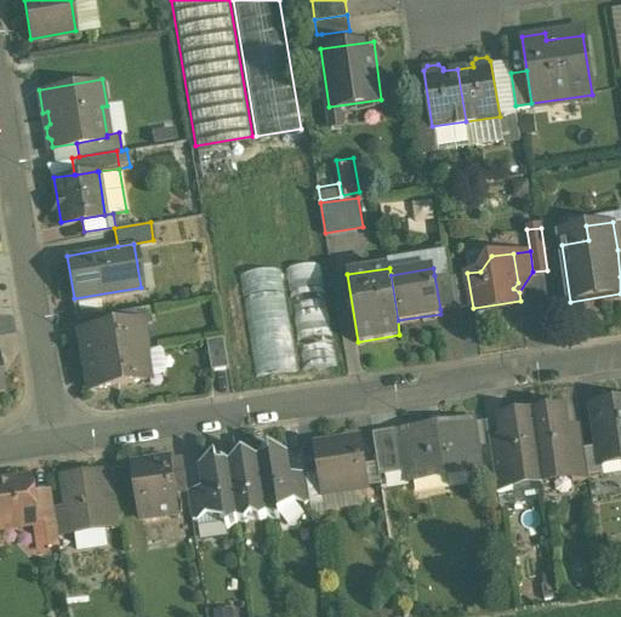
[(450,273),(434,275),(440,309),(456,307),(450,273)]
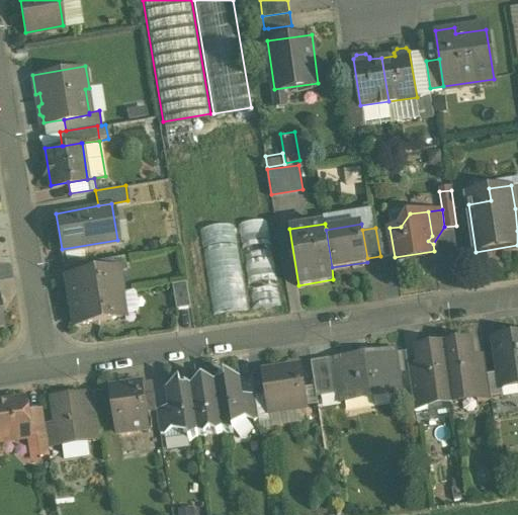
[(124,255),(89,260),(91,273),(116,269),(126,267),(124,255)]
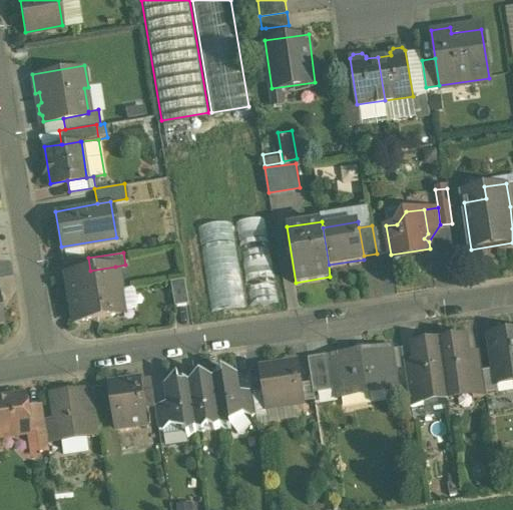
[(90,271),(66,275),(70,297),(119,289),(115,267),(90,271)]
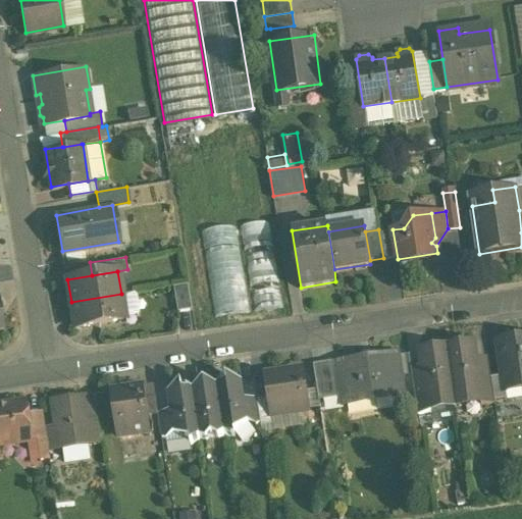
[(174,286),(178,312),(193,310),(189,283),(174,286)]
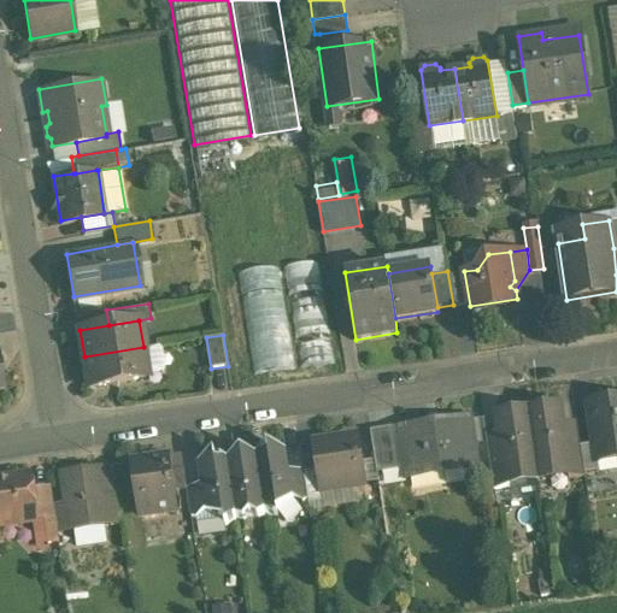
[(144,347),(84,357),(88,383),(148,373),(144,347)]
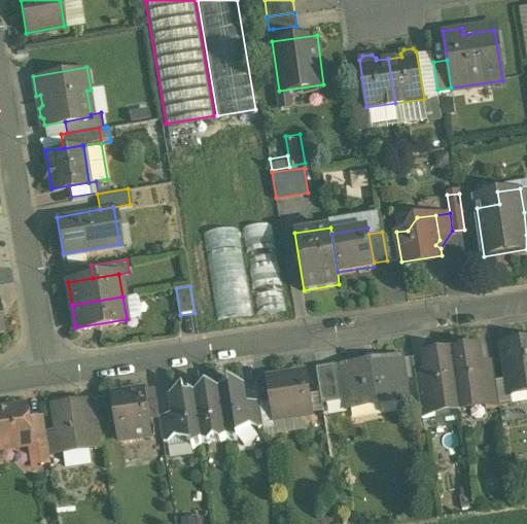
[(526,340),(502,344),(507,377),(510,392),(511,392),(526,389),(526,340)]
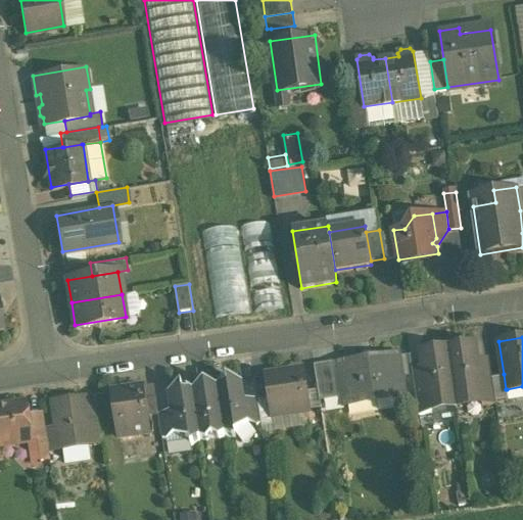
[(474,343),(447,347),(456,398),(481,394),(479,376),(474,343)]
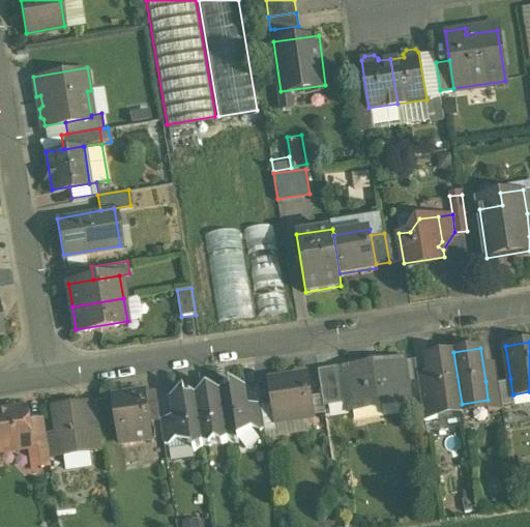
[(453,352),(428,356),(432,389),(435,408),(436,407),(462,404),(453,352)]
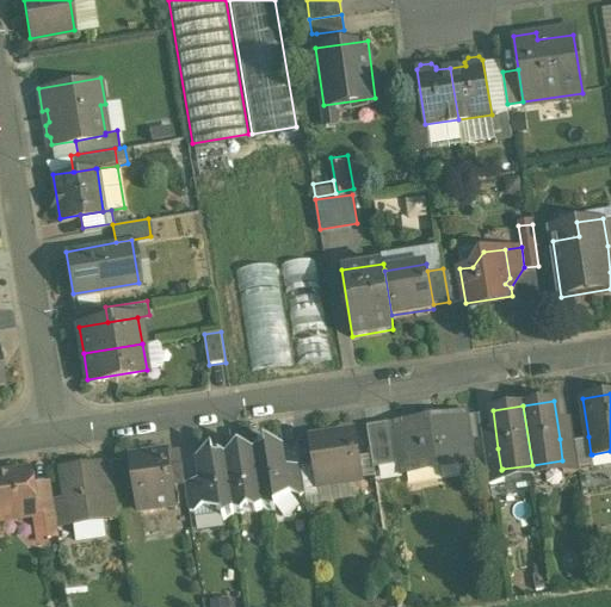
[(464,414),(396,425),(401,458),(402,470),(471,459),(464,414)]
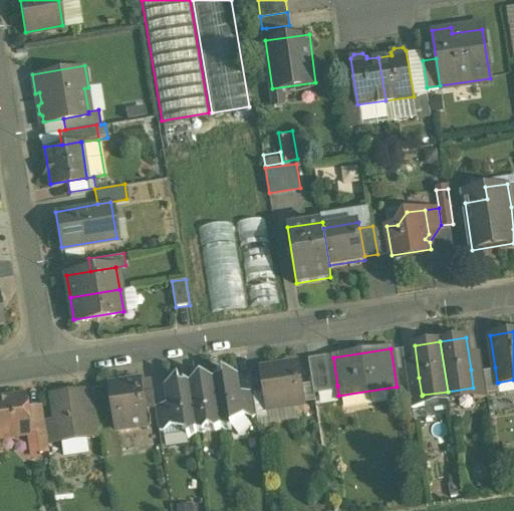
[(333,357),(309,361),(313,389),(337,386),(333,357)]
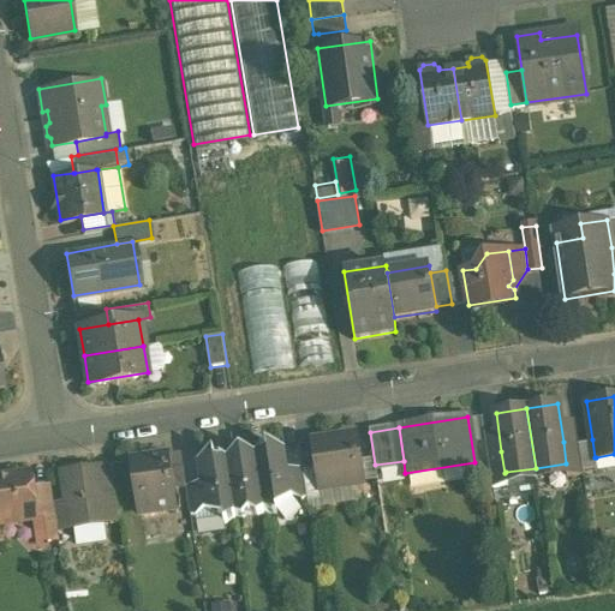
[(356,433),(312,441),(317,466),(320,485),(322,485),(363,479),(356,433)]
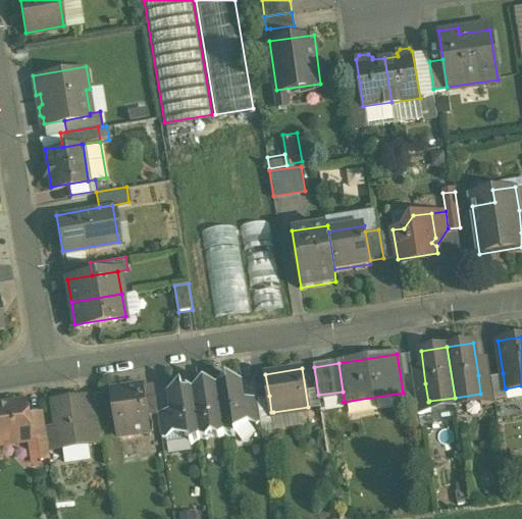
[(242,379),(225,373),(226,381),(221,381),(221,379),(216,382),(223,430),(235,434),(235,430),(248,420),(244,398),(242,379)]
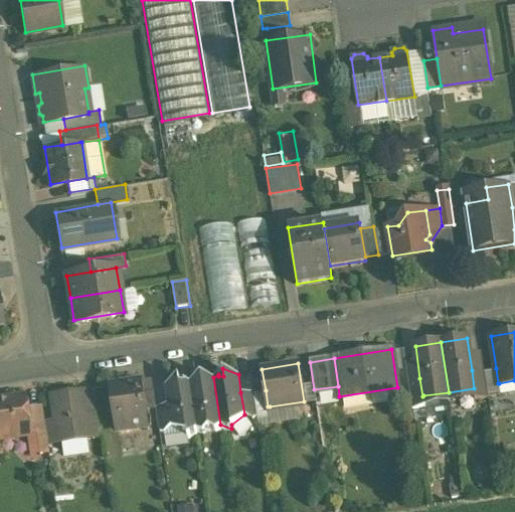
[(484,368),(472,370),(474,388),(475,397),(488,395),(487,392),(484,370),(484,368)]
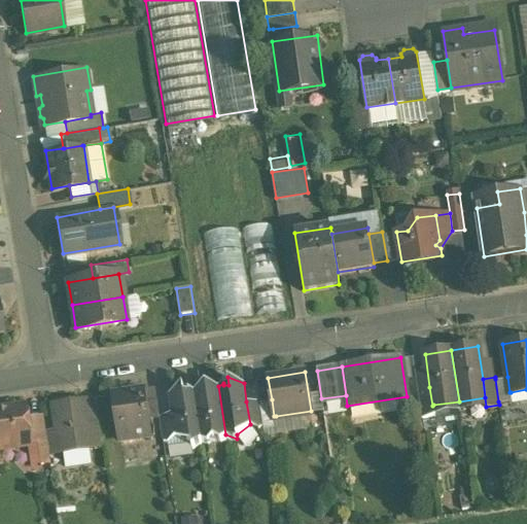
[(507,377),(495,379),(498,402),(512,399),(511,392),(510,392),(507,377)]
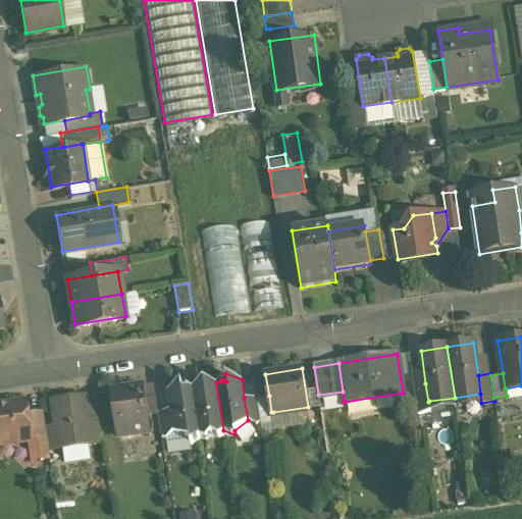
[(216,382),(203,377),(192,386),(199,433),(206,436),(211,431),(218,434),(223,430),(216,382)]
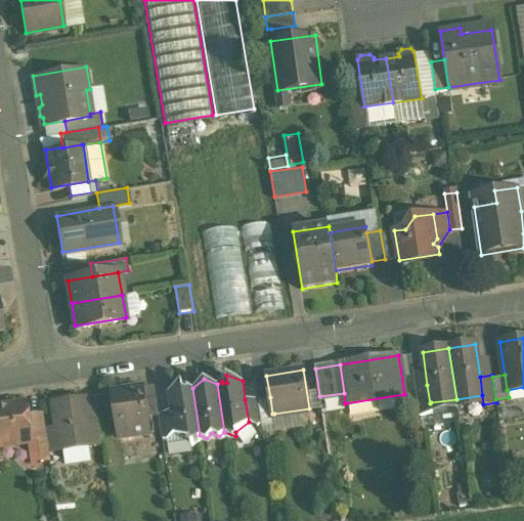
[(192,388),(187,386),(187,388),(182,389),(181,382),(168,393),(170,410),(174,432),(189,438),(190,442),(200,435),(192,388)]
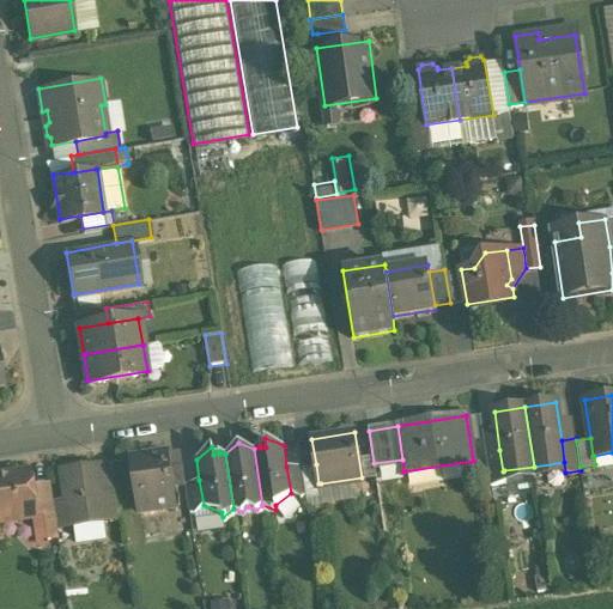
[(499,450),(486,452),(491,483),(505,481),(504,470),(503,472),(499,450)]
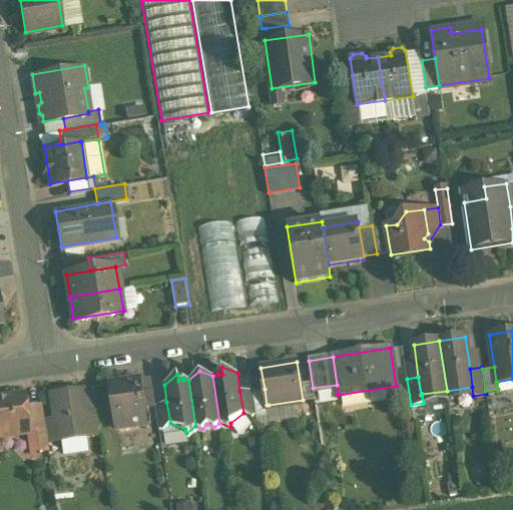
[(139,378),(110,382),(111,394),(109,394),(105,399),(106,405),(111,409),(113,409),(116,427),(145,423),(143,404),(139,381),(139,378)]
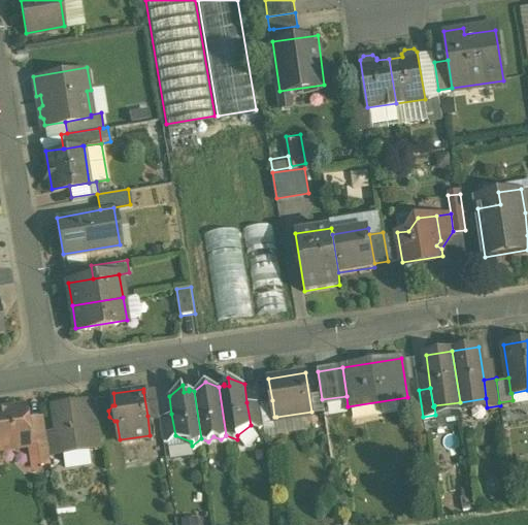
[(156,390),(143,392),(147,416),(159,414),(156,390)]
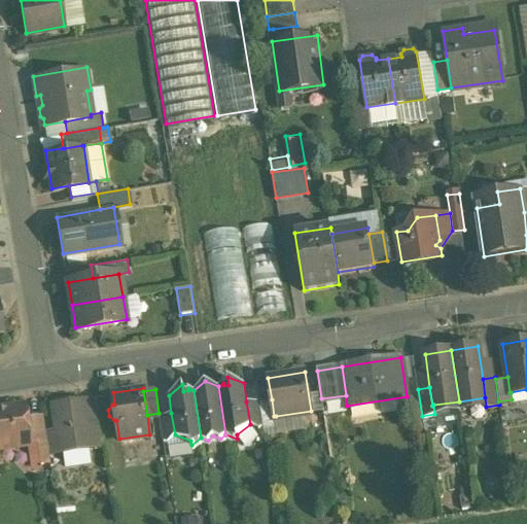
[(258,399),(246,402),(250,424),(258,427),(262,424),(259,402),(258,399)]
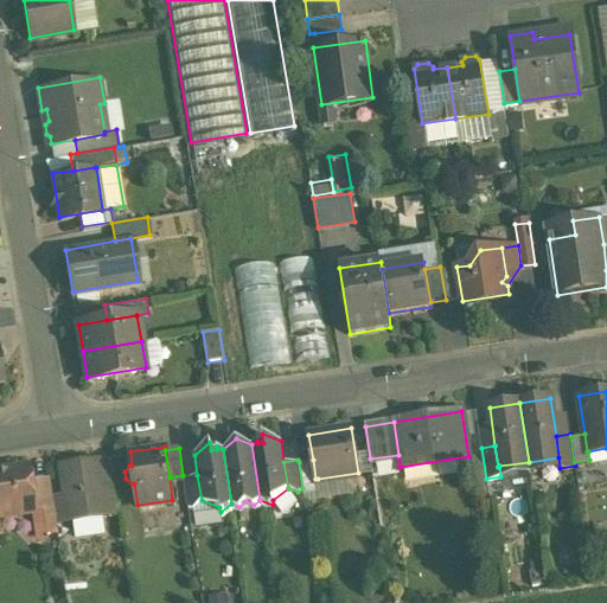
[(313,460),(299,462),(302,488),(304,492),(319,489),(318,479),(315,479),(313,460)]
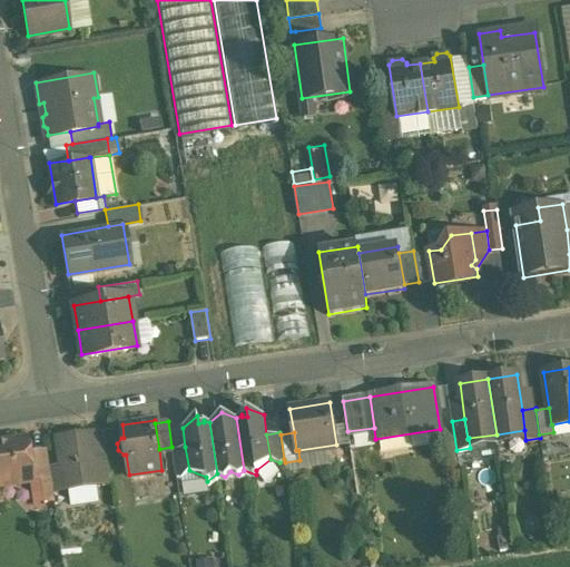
[(89,434),(58,439),(61,463),(65,485),(96,480),(90,443),(89,434)]
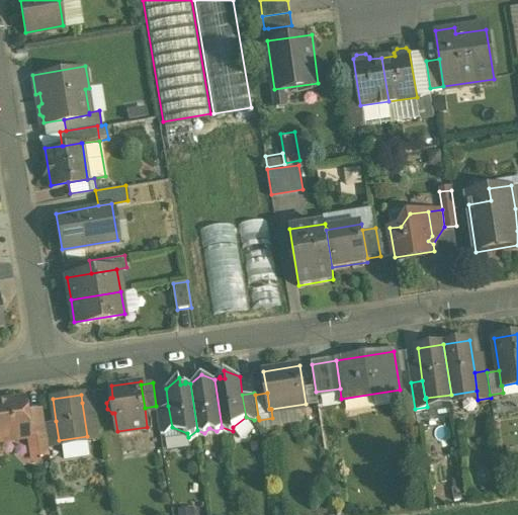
[(24,399),(0,402),(0,441),(1,442),(12,440),(15,437),(25,435),(29,435),(25,410),(24,399)]
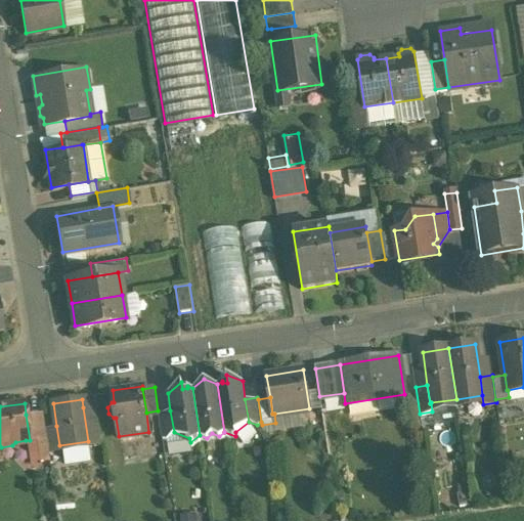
[(95,405),(83,407),(88,441),(89,445),(100,443),(95,405)]
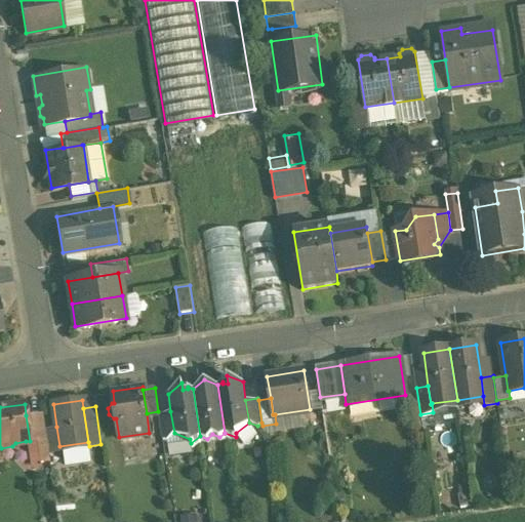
[(170,411),(159,413),(162,438),(166,439),(174,433),(170,411)]
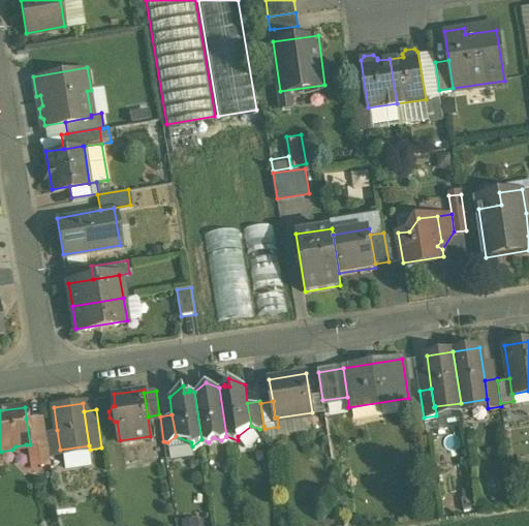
[(42,416),(26,419),(30,444),(26,444),(28,456),(49,453),(44,431),(42,416)]
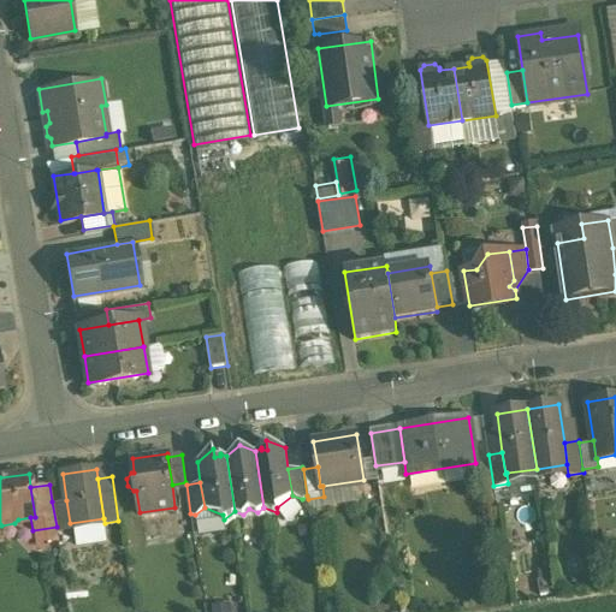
[(66,500),(52,501),(57,527),(57,530),(71,528),(70,523),(66,500)]
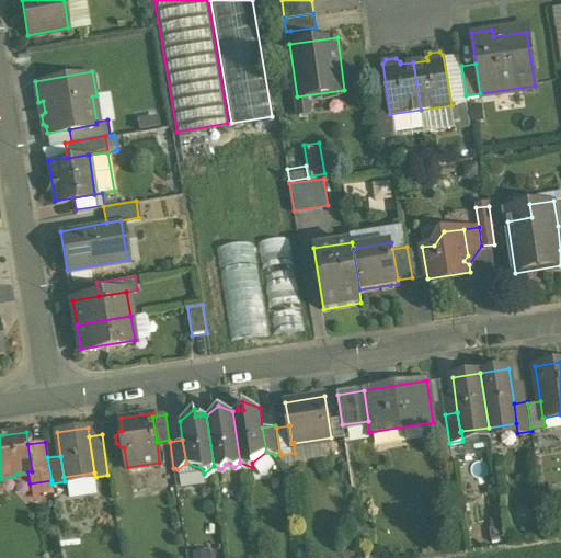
[(212,557),(213,548),(195,548),(195,557),(212,557)]
